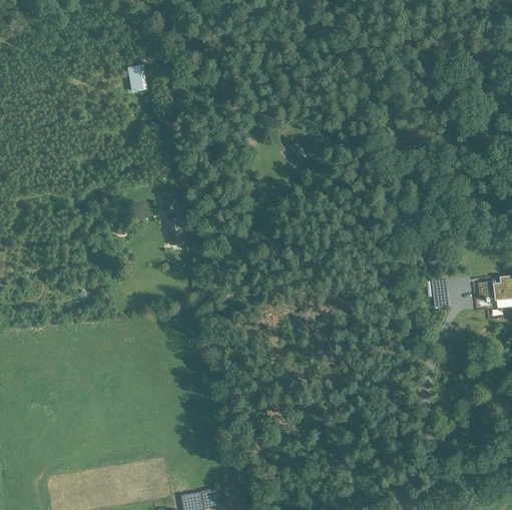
[(143,90),(139,65),(126,67),(126,73),(129,73),(131,86),(134,85),(135,91),(143,90)]
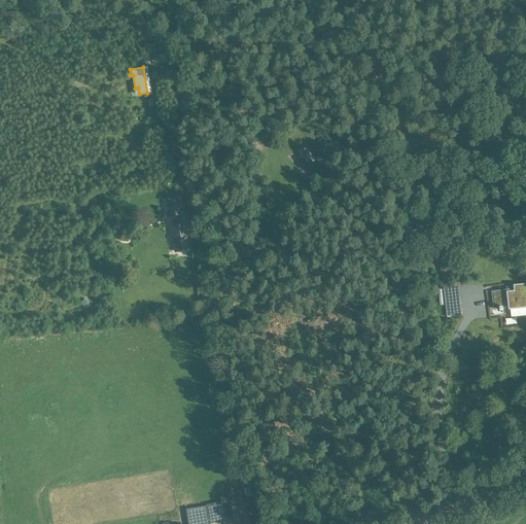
[(160,124),(165,132),(169,130),(165,120),(160,124)]
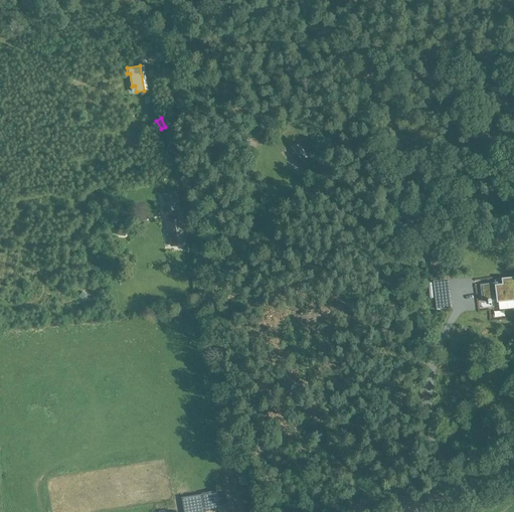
[(259,131),(247,129),(245,137),(257,140),(259,131)]
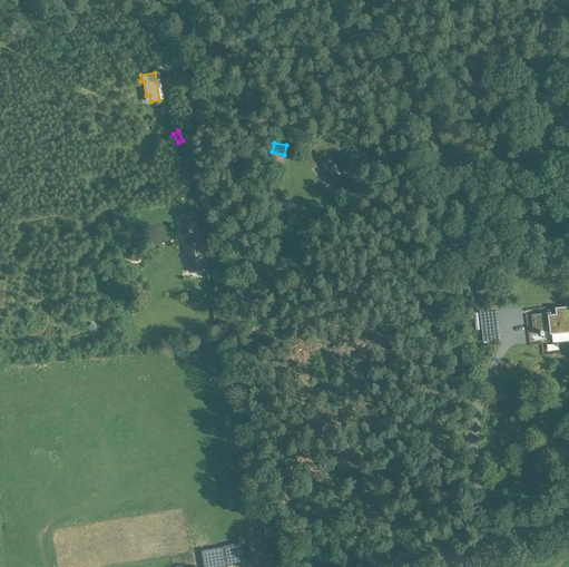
[(344,170),(335,158),(333,160),(329,155),(323,160),(321,158),(310,166),(325,186),(334,179),(333,178),(344,170)]
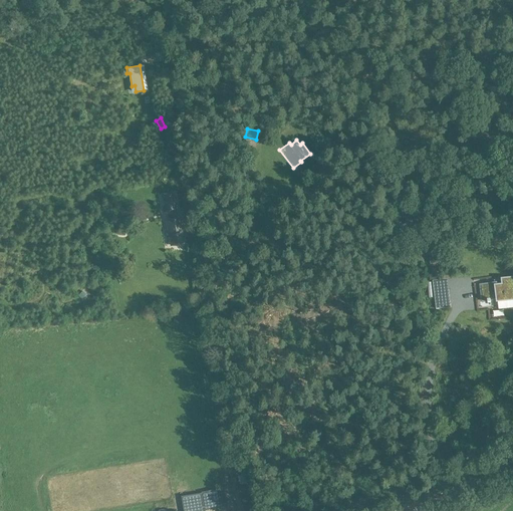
[(175,208),(173,192),(162,193),(165,210),(175,208)]
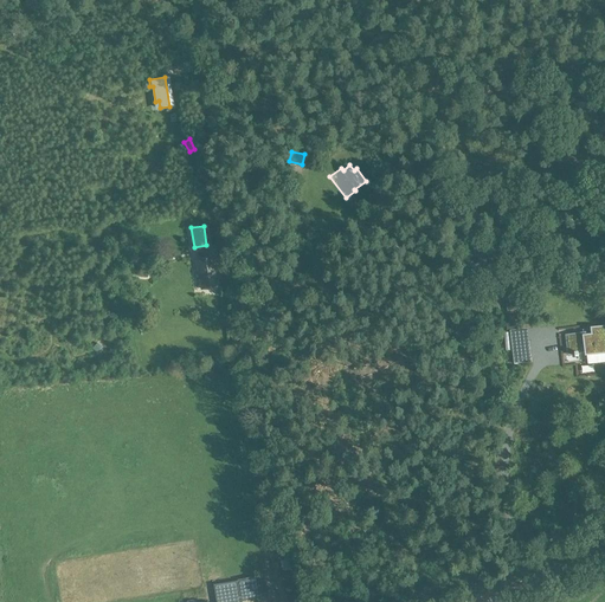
[(213,256),(197,258),(201,286),(218,284),(213,256)]
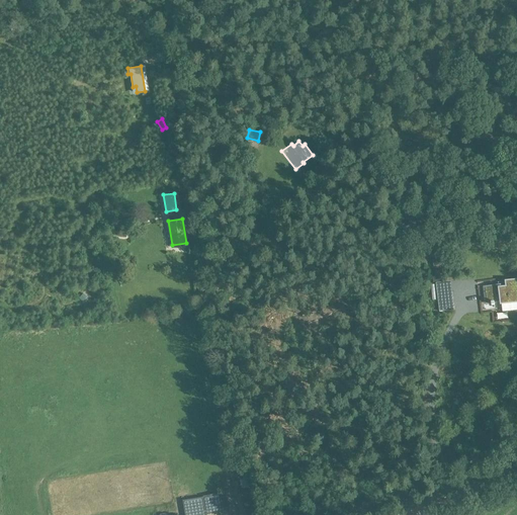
[(440,263),(439,253),(432,253),(433,263),(440,263)]
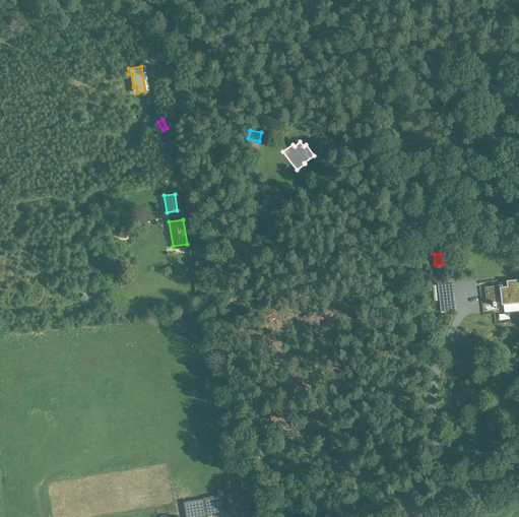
[(485,286),(487,302),(502,301),(502,303),(518,301),(518,278),(507,280),(508,286),(501,286),(501,284),(485,286)]
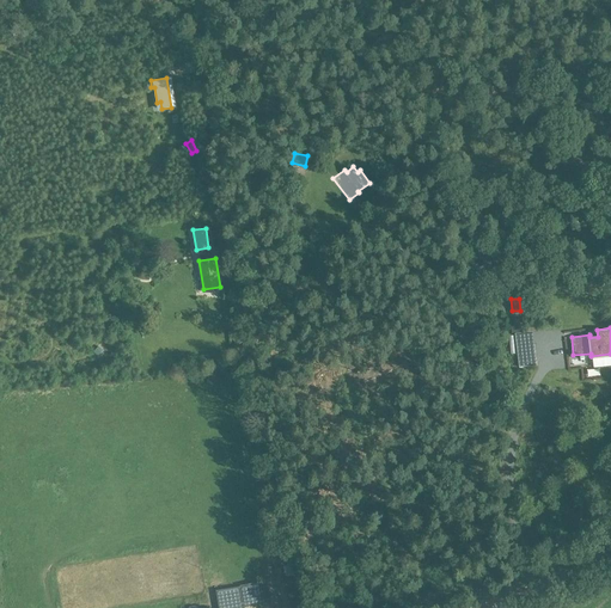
[(533,343),(514,344),(517,364),(535,363),(533,343)]
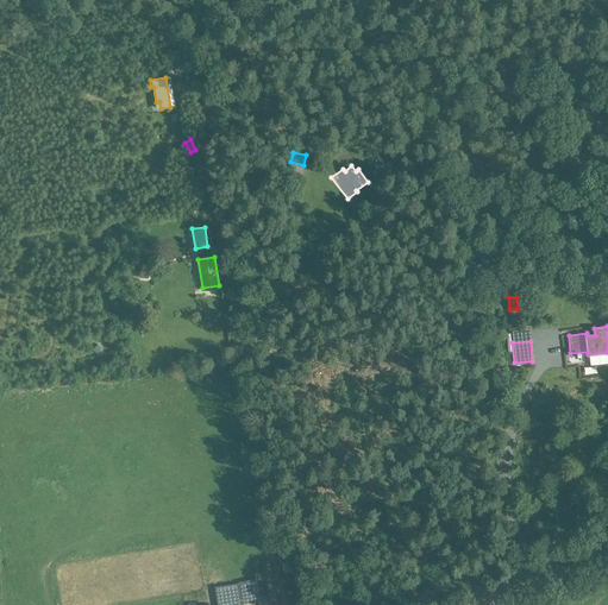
[(267,574),(238,580),(229,583),(214,585),(218,604),(242,604),(242,600),(270,594),(267,574)]
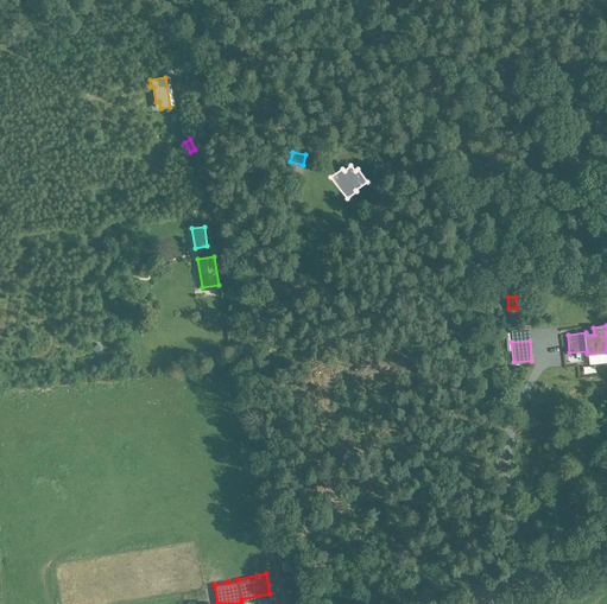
[(285,590),(292,589),(290,580),(283,583),(285,590)]
